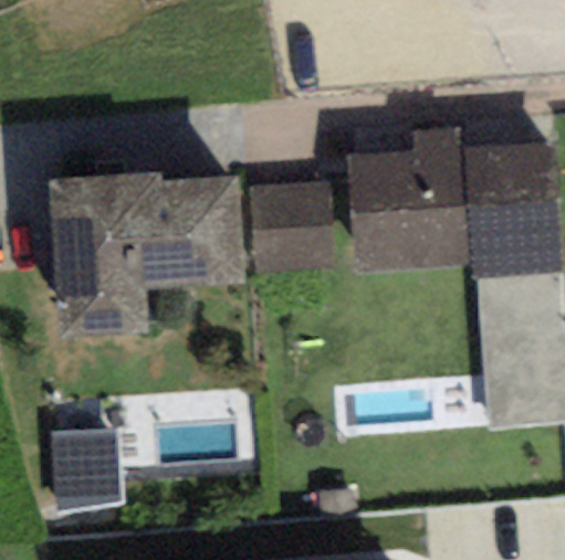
[(417,152),(348,158),(357,276),(470,267),(471,278),(563,271),(553,141),(460,149),(459,129),(415,133),(417,152)]
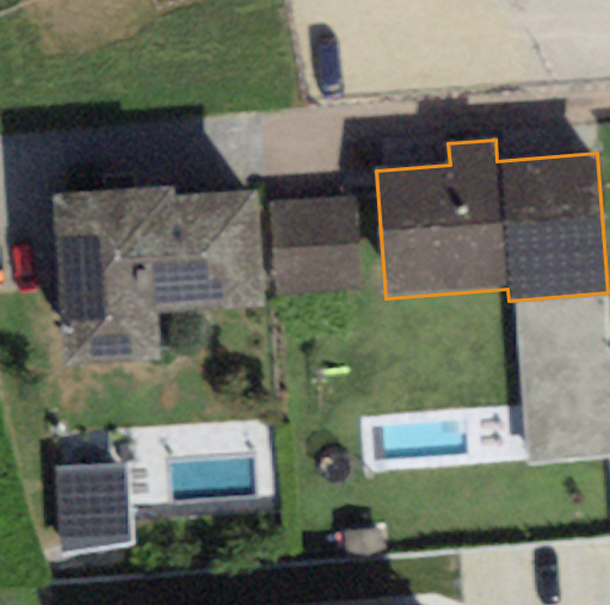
[(259,181),(51,193),(61,360),(158,355),(155,312),(266,306),(259,181)]
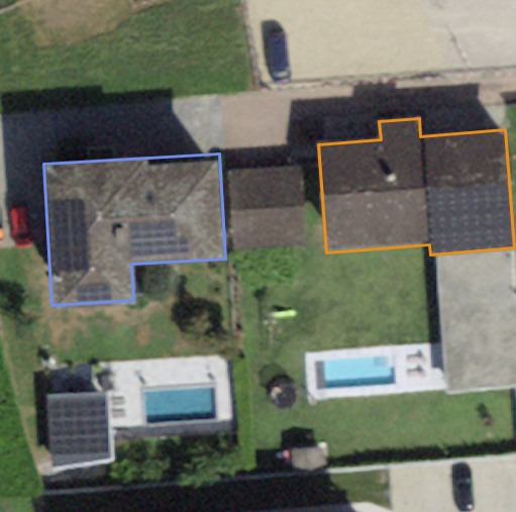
[(299,170),(228,176),(234,247),(305,242),(299,170)]
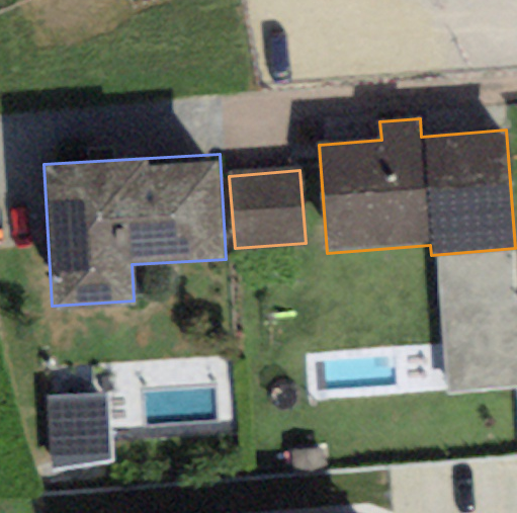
[(516,271),(445,276),(451,388),(516,383),(516,271)]
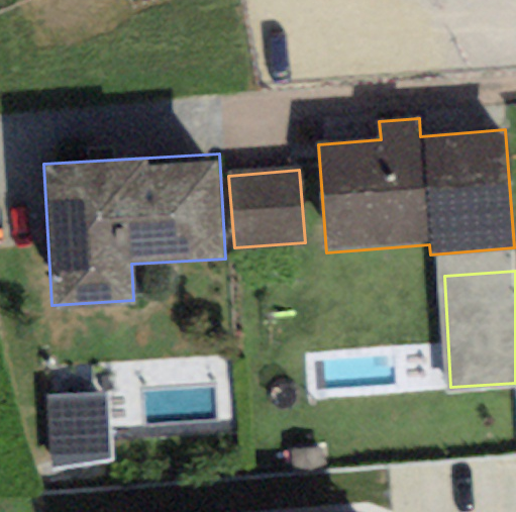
[(102,394),(46,399),(53,468),(108,463),(102,394)]
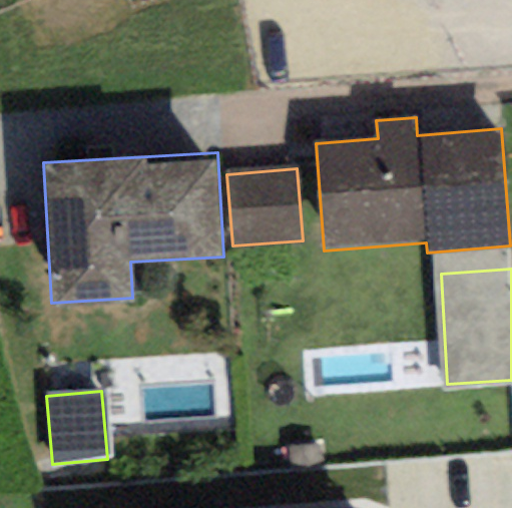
All buildings are outlined.
